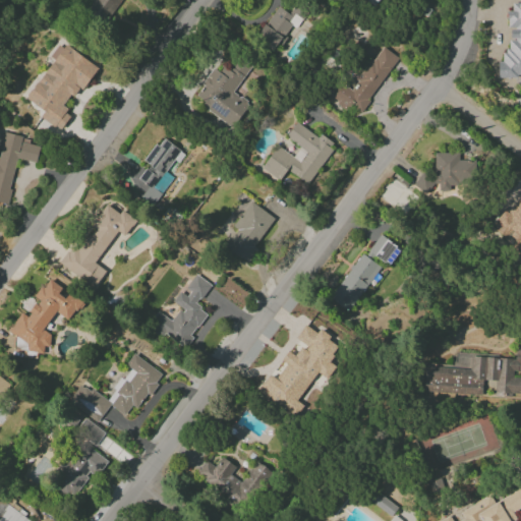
[(93,0),(88,8),(107,20),(120,0),(93,0)]
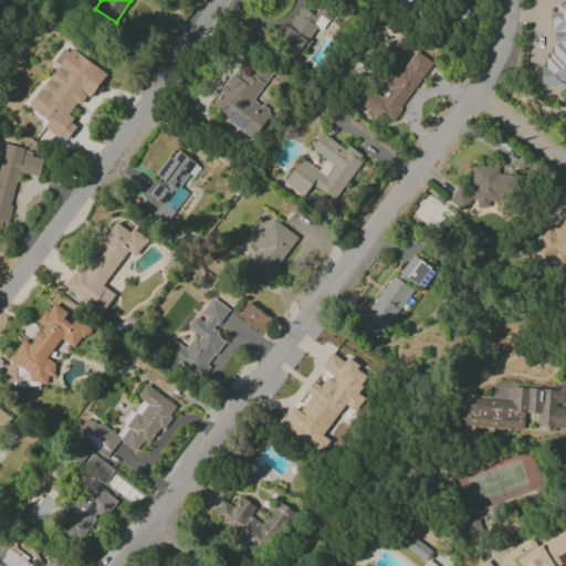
[(565,4),(553,4),(552,31),(554,31),(553,55),(545,55),(545,66),(541,66),(541,84),(565,84),(565,4)]
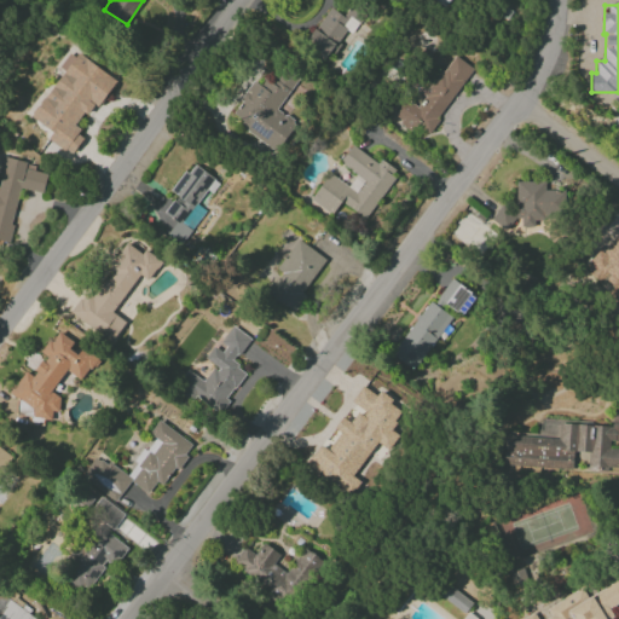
[(351,34),(362,19),(348,10),(342,17),(330,7),(304,46),(324,61),(346,30),(351,34)]
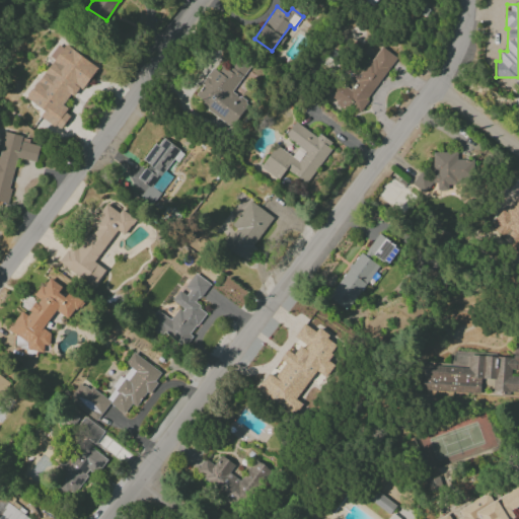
[(27,100),(44,110),(40,117),(61,130),(71,113),(63,107),(75,87),(82,91),(98,66),(62,45),(27,100)]
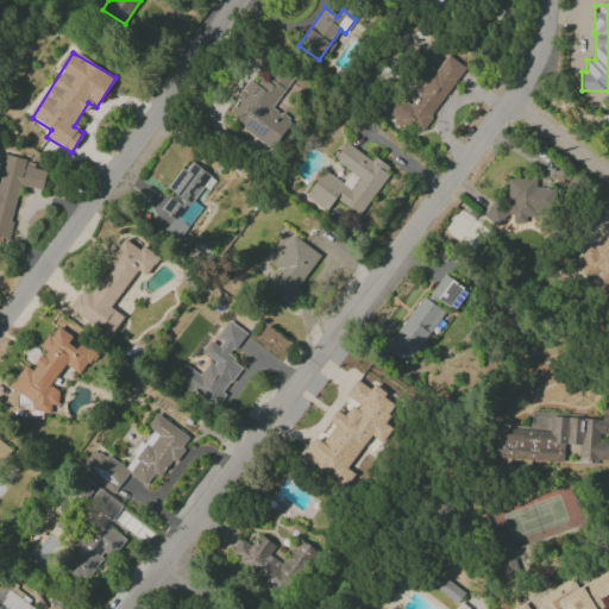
[(465,68),(445,54),(409,105),(399,98),(387,114),(418,136),(465,68)]
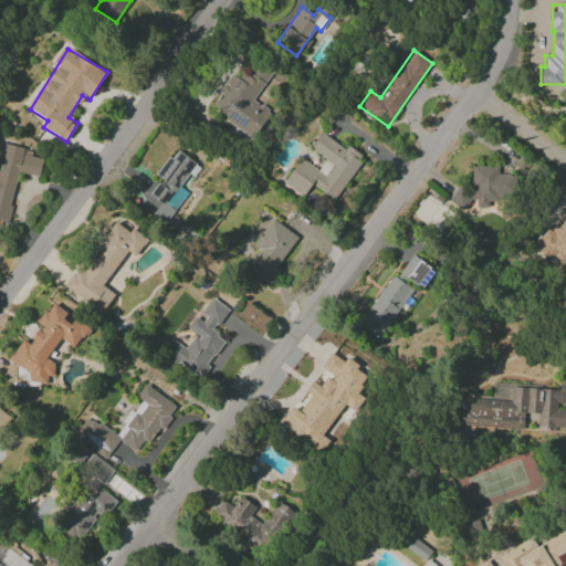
[(252,101),(273,72),(258,62),(245,80),(233,71),(218,93),(220,95),(213,104),(222,111),(219,115),(252,139),(271,114),(252,101)]
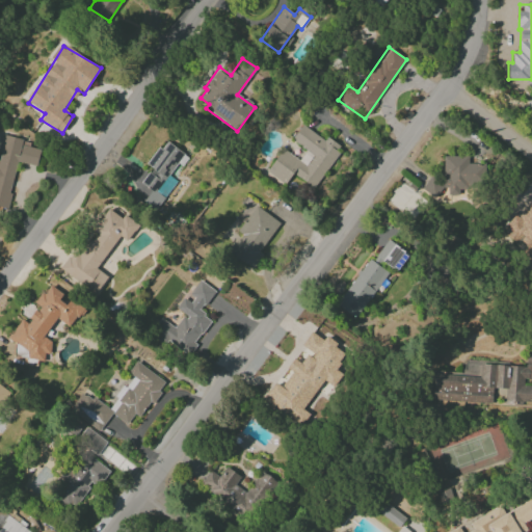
[(314,188),(342,148),(327,137),(325,141),(302,125),(291,140),(307,151),(299,161),(283,149),(267,171),(285,184),(292,174),(314,188)]
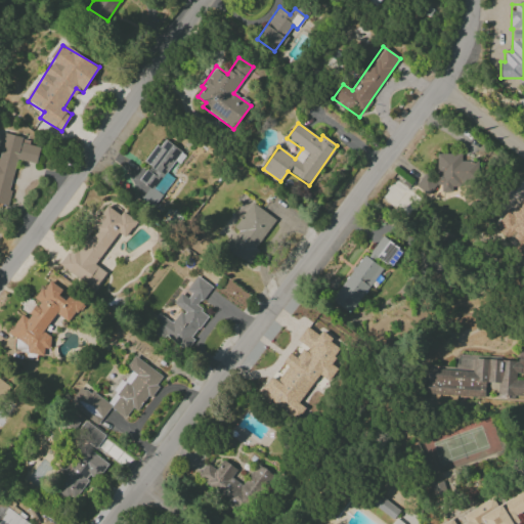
[(0,204),(7,206),(16,160),(36,164),(39,147),(30,145),(31,139),(2,133),(0,142),(0,204)]
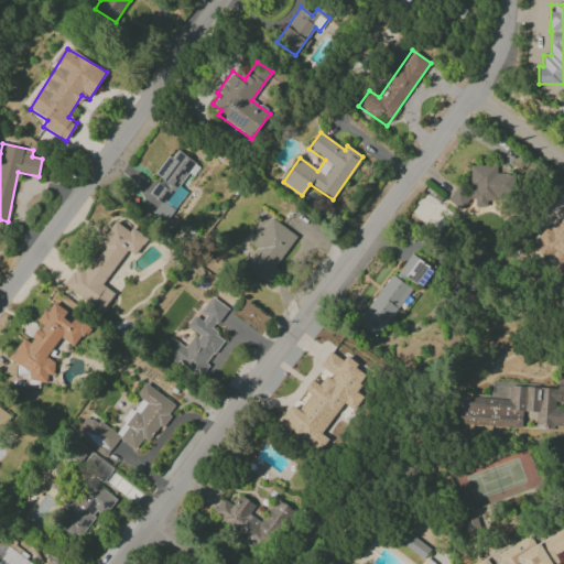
[(155,175),(160,179),(149,194),(164,205),(195,163),(174,148),(155,175)]
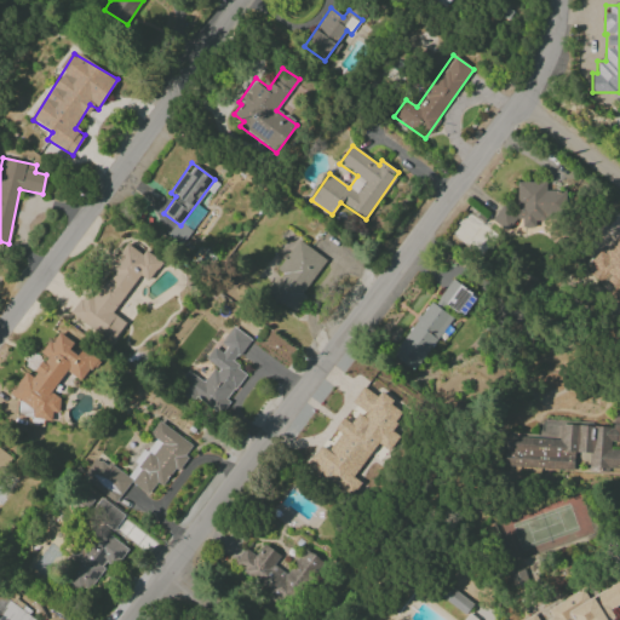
[(517,182),(516,210),(497,208),(497,225),(510,225),(510,219),(521,219),(521,228),(535,228),(535,220),(554,220),(554,212),(563,212),(563,191),(545,191),(545,183),(517,182)]
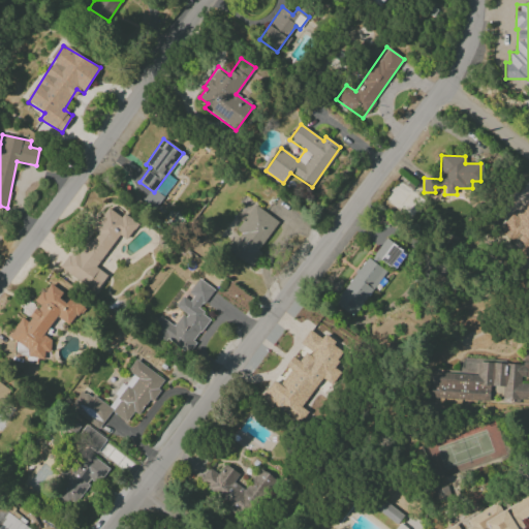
[(528,256),(528,200),(527,199),(499,231),(528,256)]
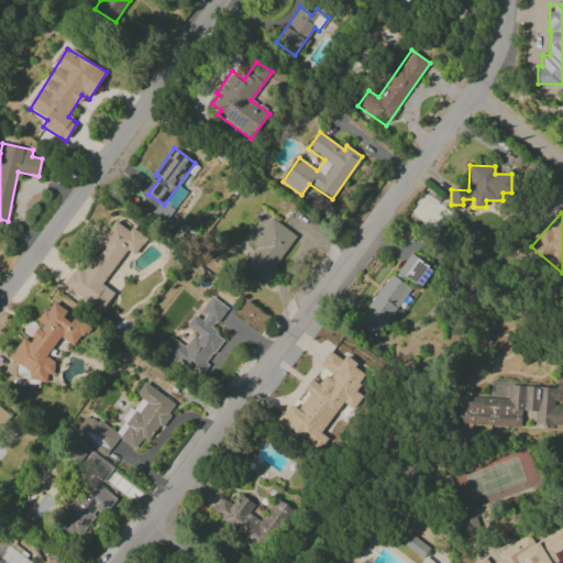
[(251,245),(254,247),(241,267),(267,285),(278,269),(274,267),(296,235),(271,218),(251,245)]
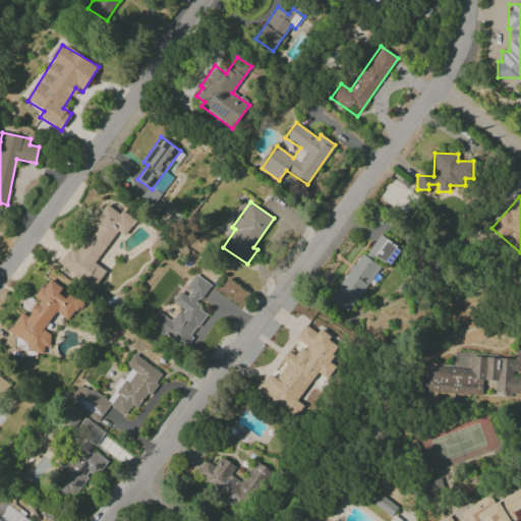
[(94,263),(117,232),(123,236),(135,221),(121,211),(118,214),(109,207),(75,249),(71,246),(59,263),(93,289),(105,272),(94,263)]
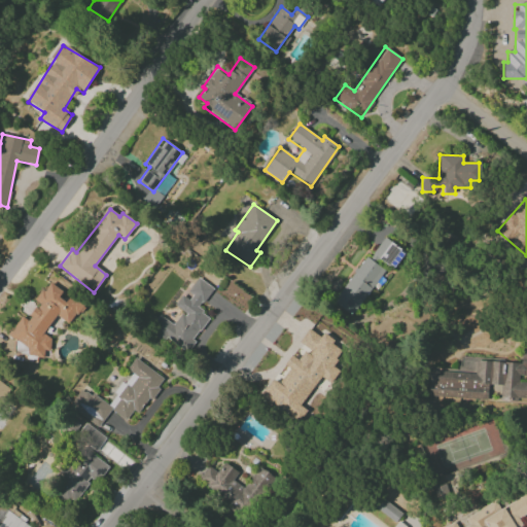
[(406,252),(385,237),(372,255),(391,271),(406,252)]
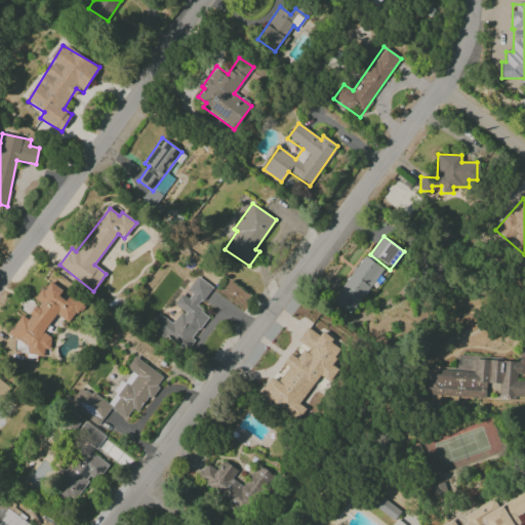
[(351,316),(382,269),(363,255),(331,303),(351,316)]
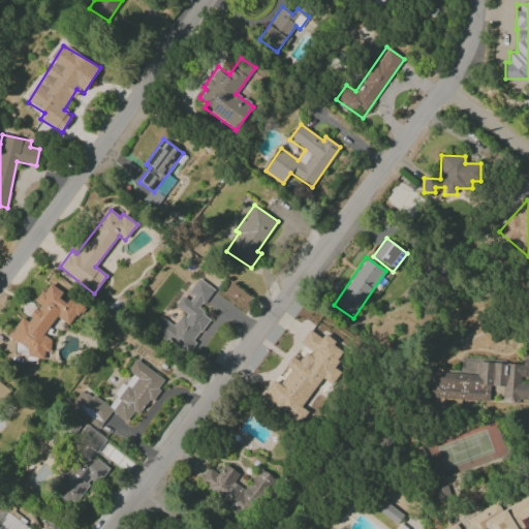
[(185,354),(211,318),(199,311),(214,290),(198,279),(186,296),(184,294),(175,307),(183,313),(174,327),(161,317),(152,330),(185,354)]
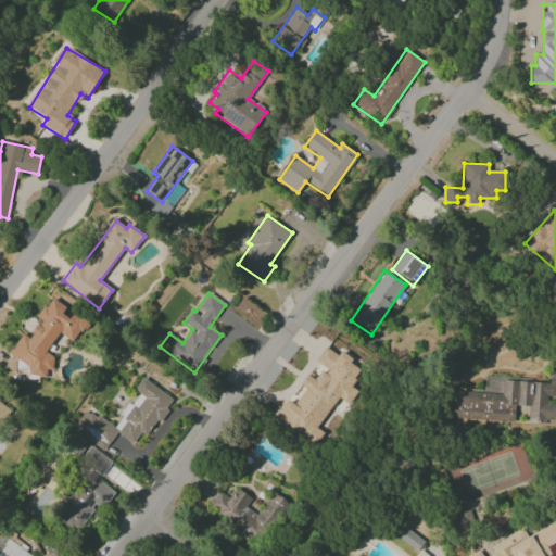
[(13,371),(46,378),(47,369),(52,370),(54,357),(46,353),(58,335),(60,335),(75,343),(88,320),(84,319),(83,319),(63,315),(65,306),(50,298),(38,318),(41,320),(32,337),(30,338),(21,336),(10,354),(15,357),(13,371)]
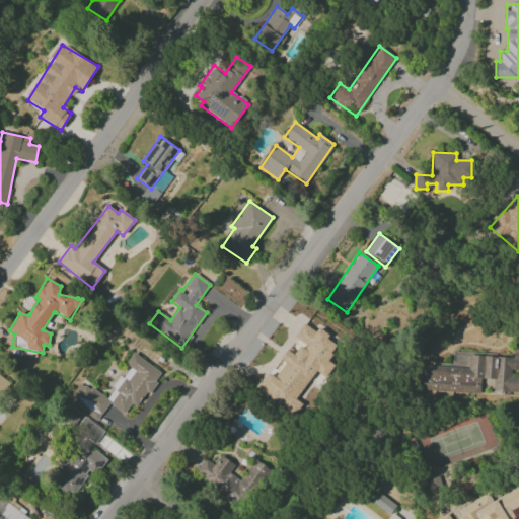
[(422,390),(479,394),(482,378),(493,379),(492,391),(518,393),(518,376),(511,376),(511,369),(518,369),(518,344),(514,344),(513,358),(468,355),(467,368),(424,365),(422,390)]
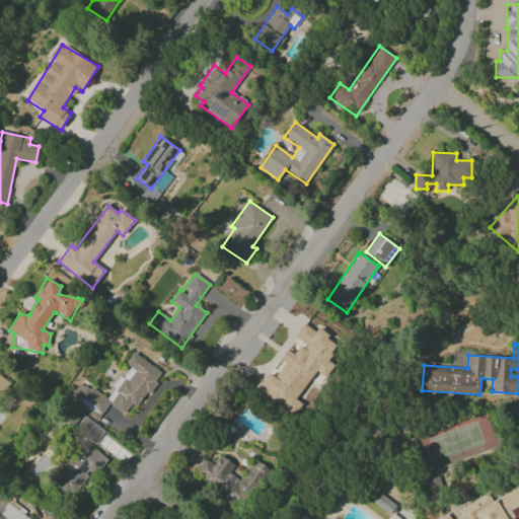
[(96,421),(108,403),(124,414),(131,404),(137,409),(161,372),(133,353),(125,364),(129,367),(105,399),(80,382),(67,401),(96,421)]
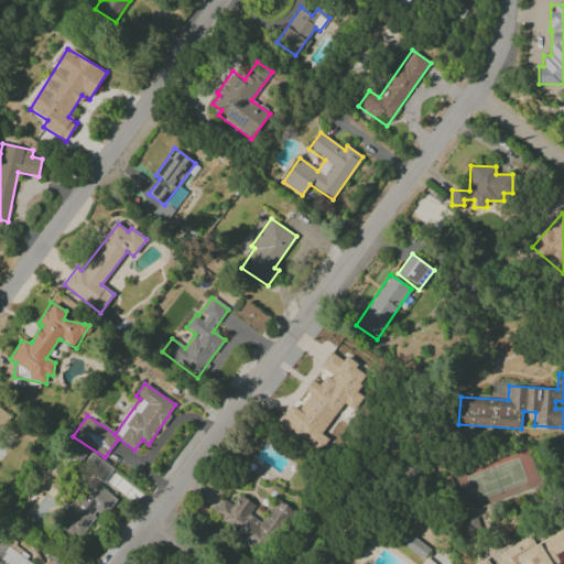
[(112,468),(91,453),(82,467),(102,483),(112,468)]
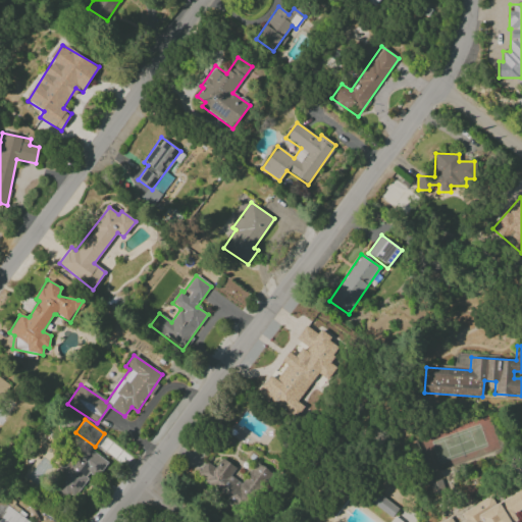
[(108,463),(82,444),(50,486),(69,501),(91,472),(98,476),(108,463)]
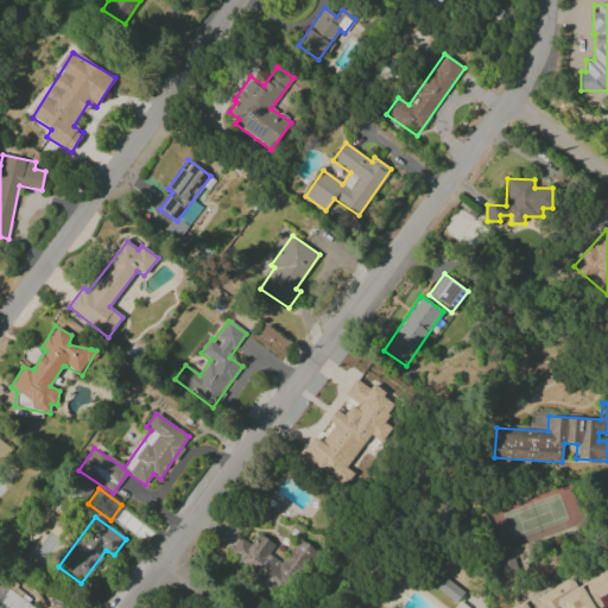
[(299,538),(280,563),(268,553),(274,546),(259,533),(249,545),(240,538),(228,553),(284,596),(310,562),(306,559),(315,550),(299,538)]
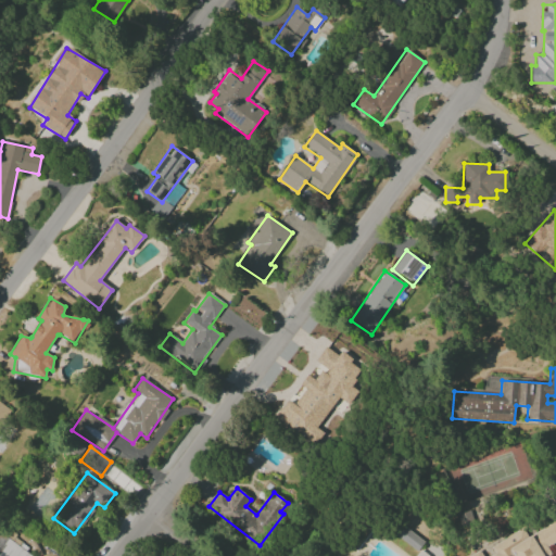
[(472,522),(468,512),(458,515),(462,526),(472,522)]
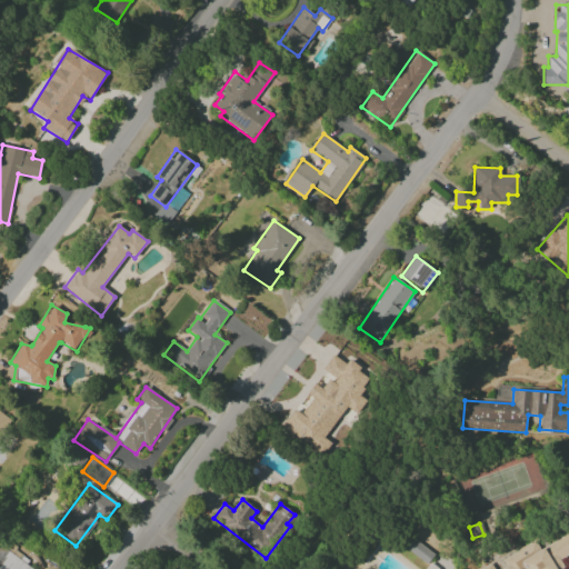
[(562,568),(565,568),(559,559),(568,553),(568,533),(537,550),(533,545),(483,568),(562,568)]
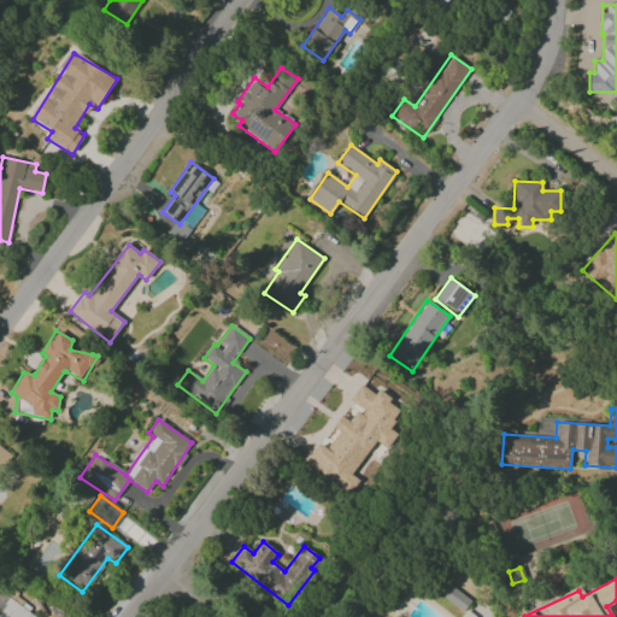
[(470,601),(444,581),(435,593),(463,612),(470,601)]
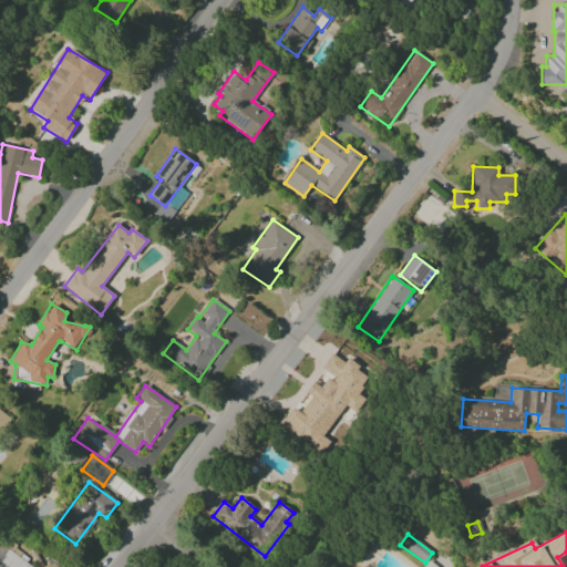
[(33,566),(0,546),(0,566),(33,566)]
